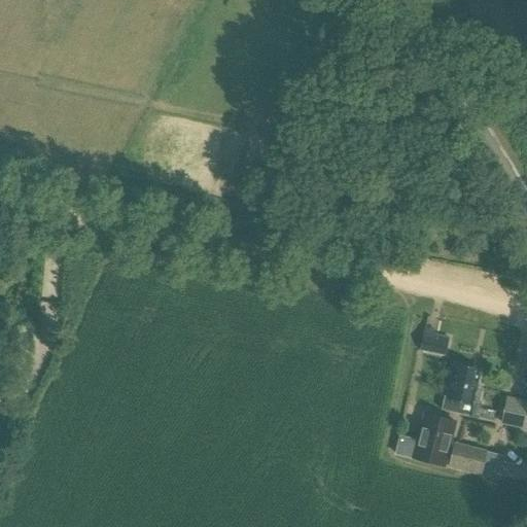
[(425,328),(420,349),(445,355),(448,339),(434,336),(435,330),(425,328)]
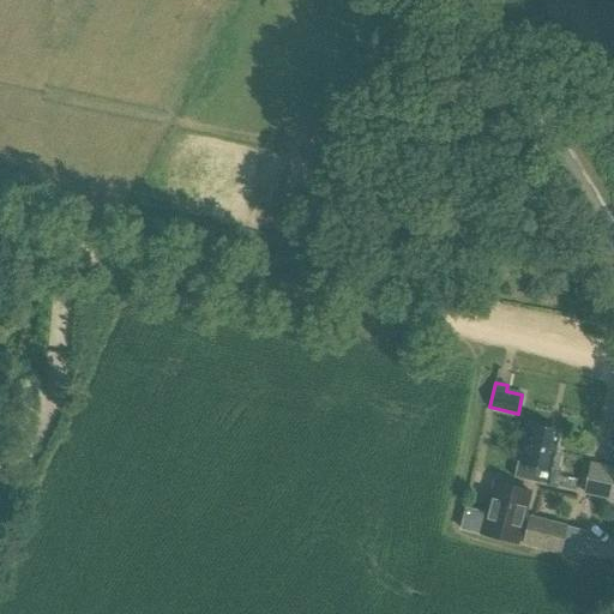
[(518,462),(515,477),(545,483),(555,486),(559,469),(555,469),(559,452),(554,451),(558,433),(529,427),(522,462),(518,462)]
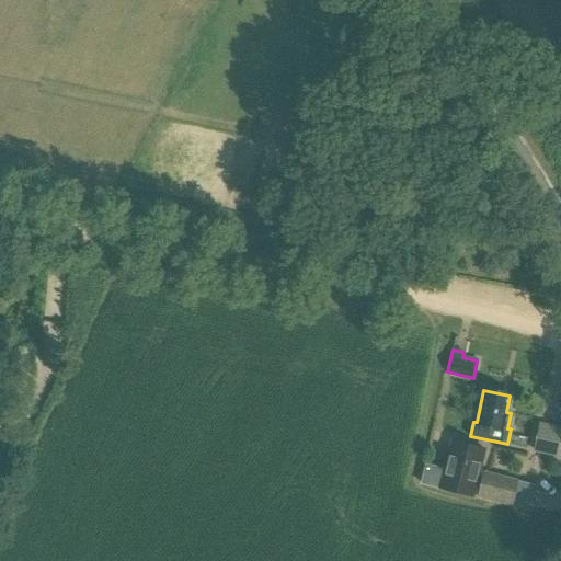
[(560,431),(552,430),(548,451),(560,455),(560,431)]
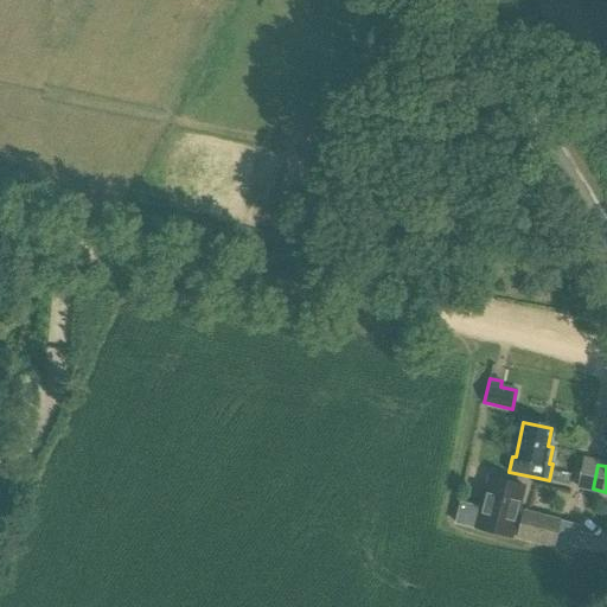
[(475,529),(512,537),(524,489),(489,479),(475,529)]
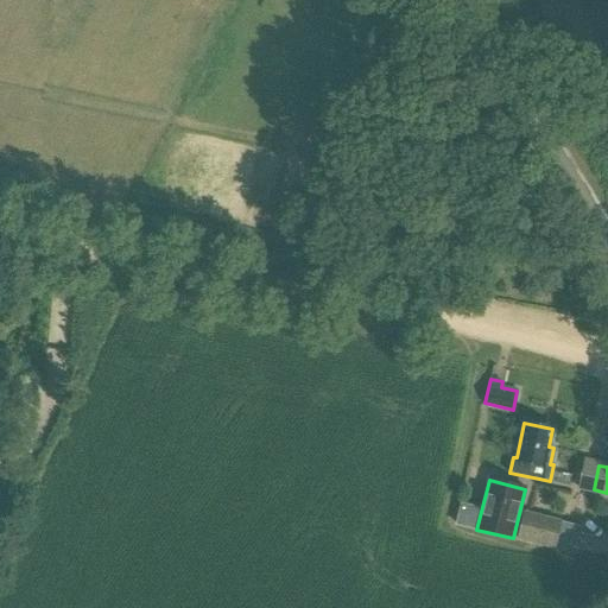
[(524,519),(519,539),(575,553),(578,539),(582,529),(558,524),(525,515),(524,519)]
